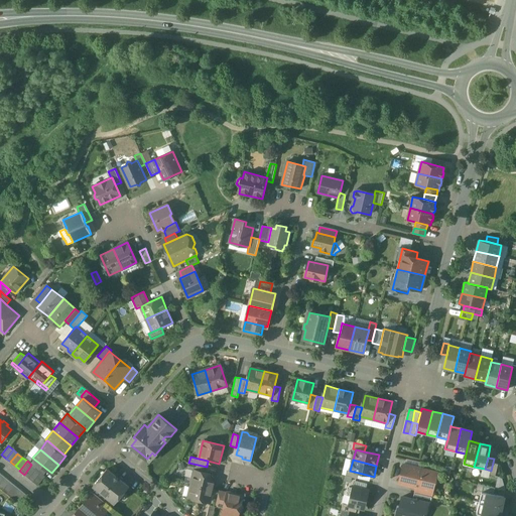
[(207,467),(188,463),(187,469),(195,470),(205,473),(207,467)]
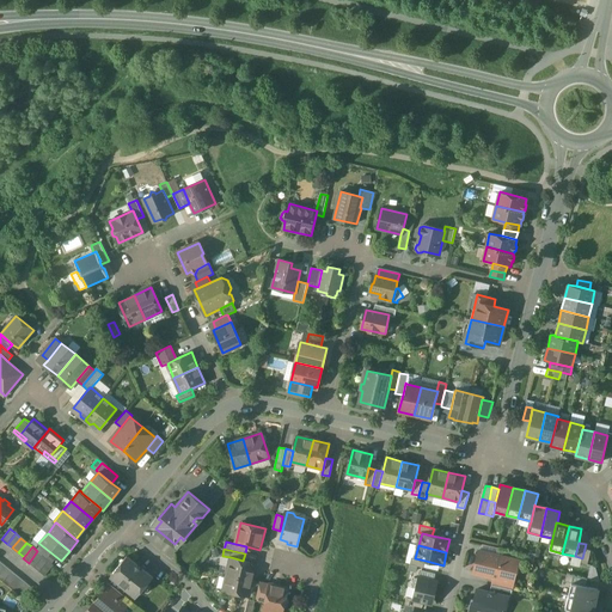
[(591,551),(585,549),(582,558),(581,563),(587,564),(591,551)]
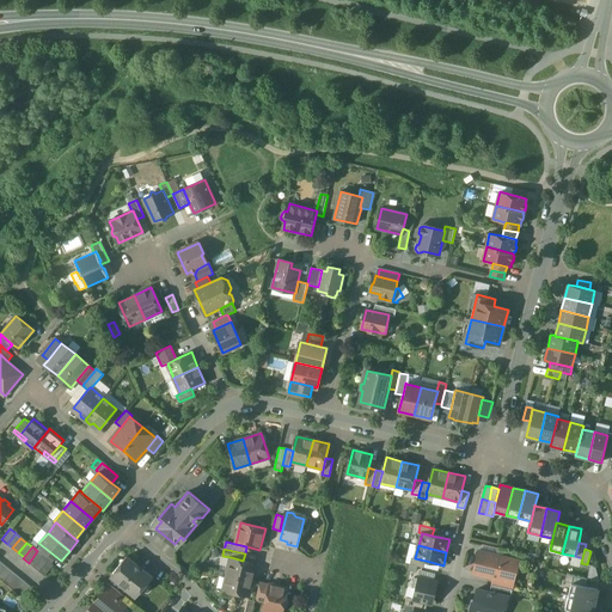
[(37,551),(29,563),(34,567),(43,556),(37,551)]
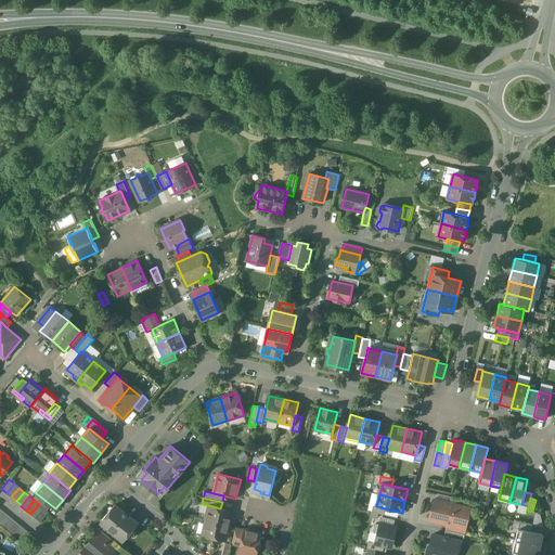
[(468,507),(435,500),(429,520),(447,525),(463,528),(463,527),(468,507)]
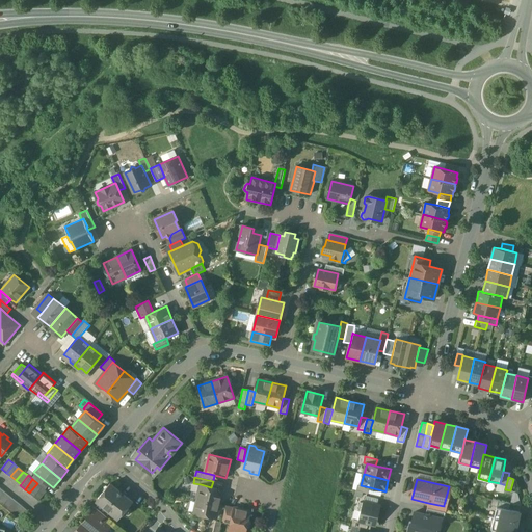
[(213,481),(211,487),(222,489),(223,483),(213,481)]
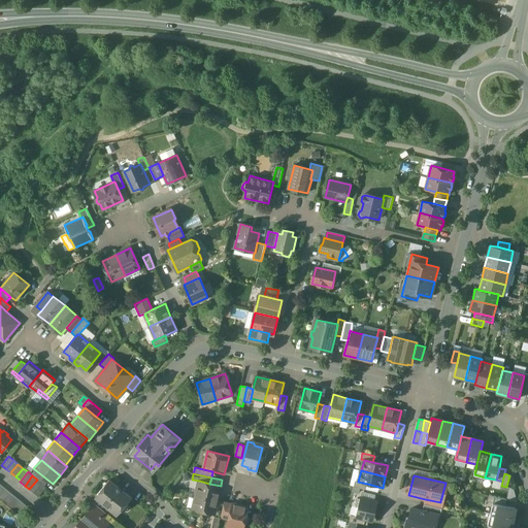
[(37,480),(29,489),(34,493),(42,484),(37,480)]
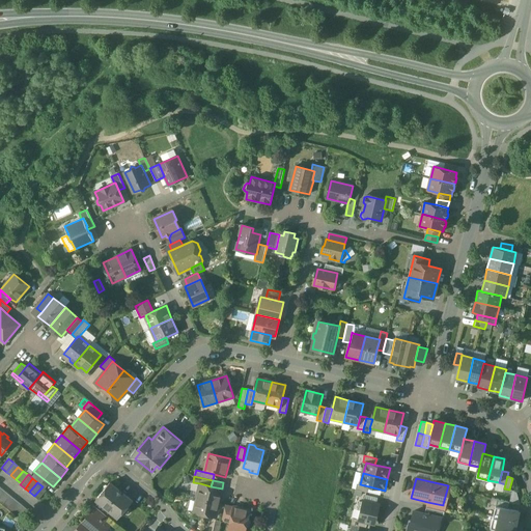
[(133,501),(110,482),(96,499),(118,518),(133,501)]
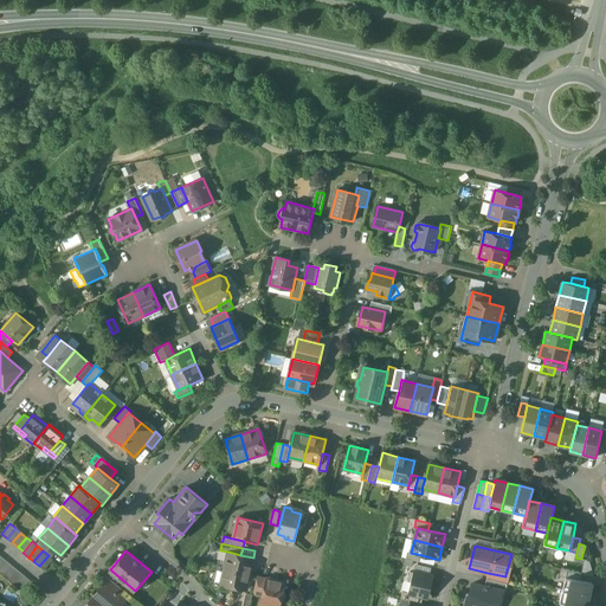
[(240,555),(229,552),(225,568),(250,574),(255,558),(253,558),(240,555)]
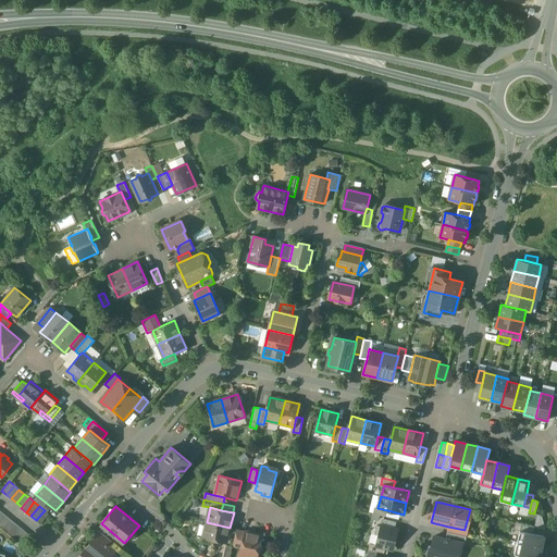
[(378,508),(375,507),(373,514),(386,517),(387,510),(378,508)]
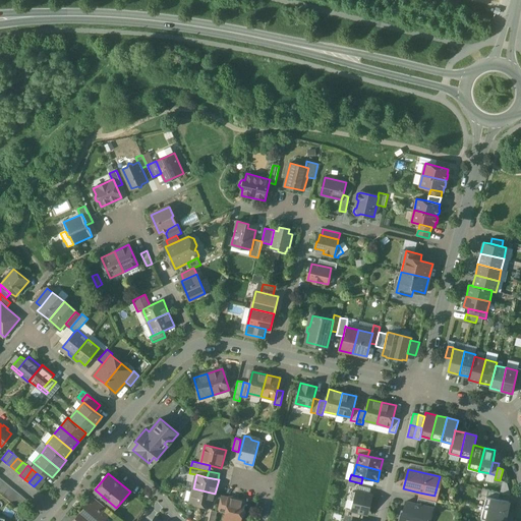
[(42,477),(34,486),(39,490),(46,481),(42,477)]
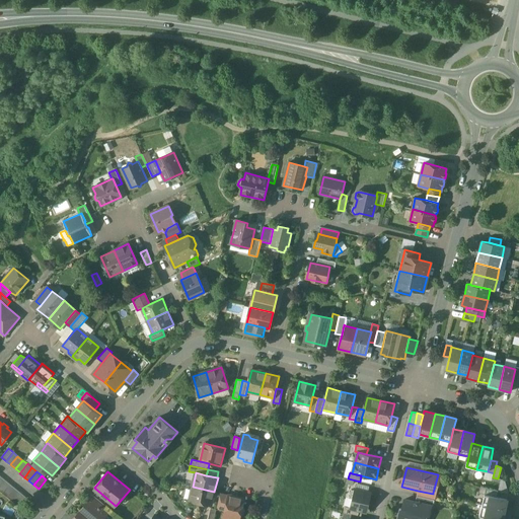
[(5,480),(0,487),(0,491),(3,494),(10,485),(5,480)]
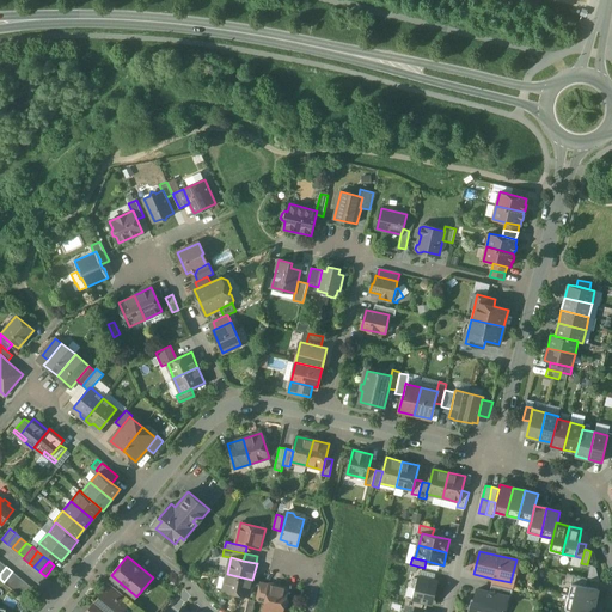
[(17,576),(12,571),(4,582),(8,586),(17,576)]
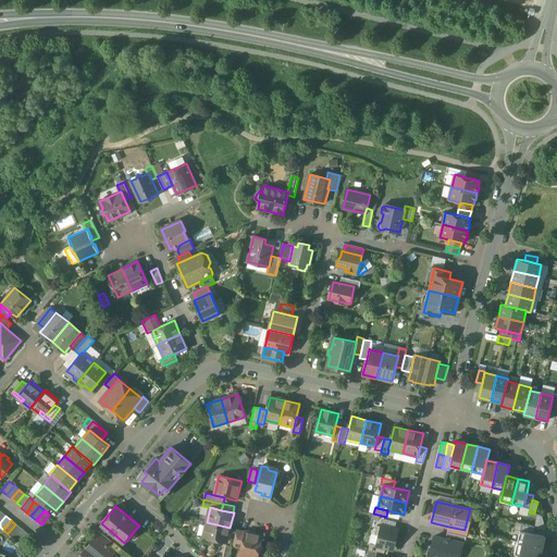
[(396,522),(383,520),(382,525),(395,529),(396,522)]
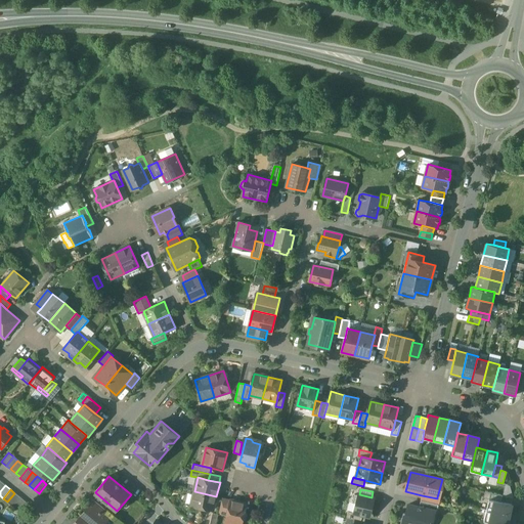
[(216,496),(194,491),(191,506),(213,510),(216,496)]
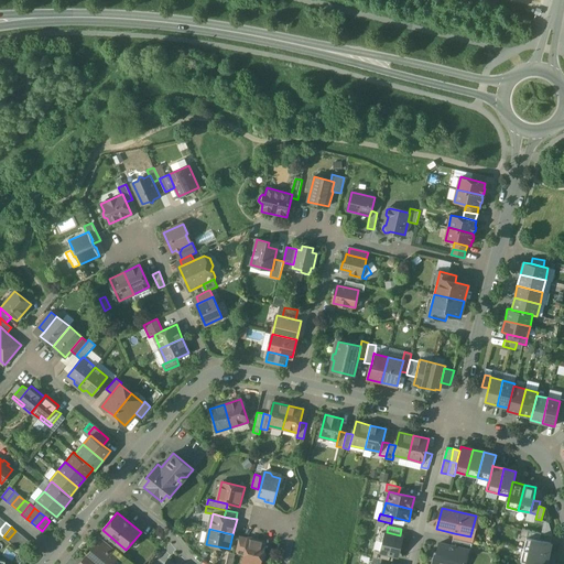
[(542,534),(522,530),(521,537),(527,538),(540,541),(542,534)]
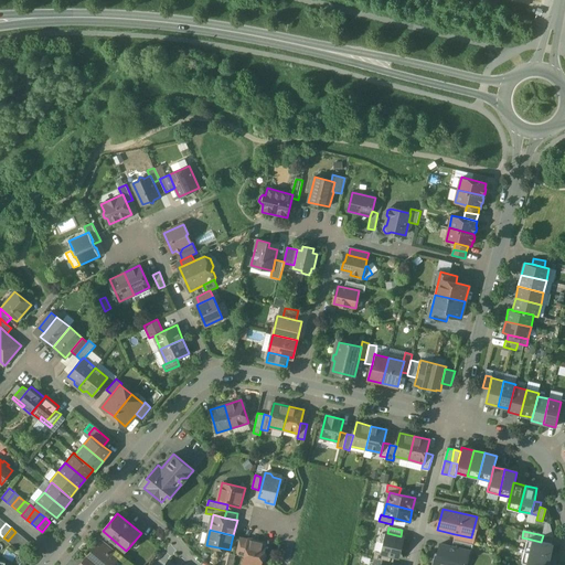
[(21,536),(16,532),(8,541),(13,545),(21,536)]
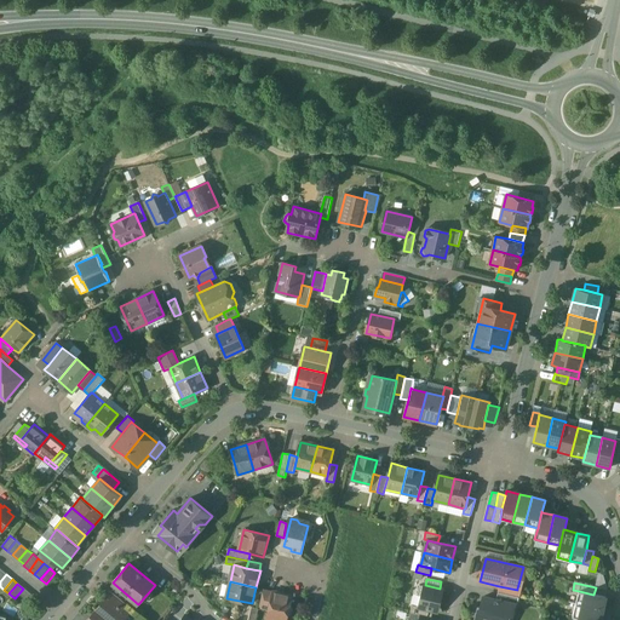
[(425,585),(423,585),(423,586),(420,596),(418,607),(434,610),(438,612),(445,590),(425,585)]
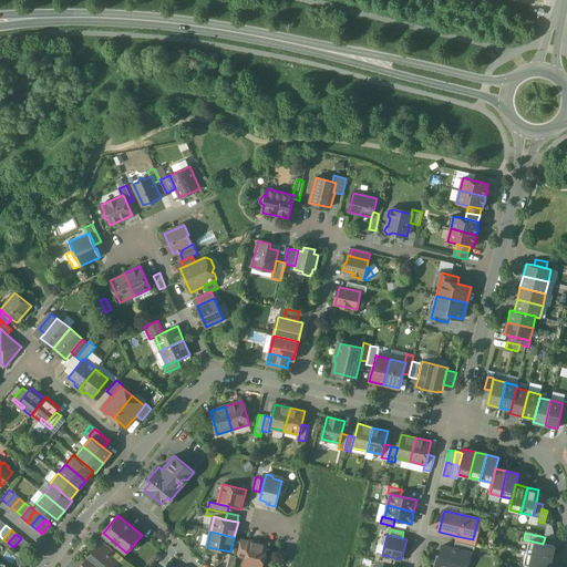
[(473,539),(456,536),(455,542),(475,547),(476,539),(473,538),(473,539)]
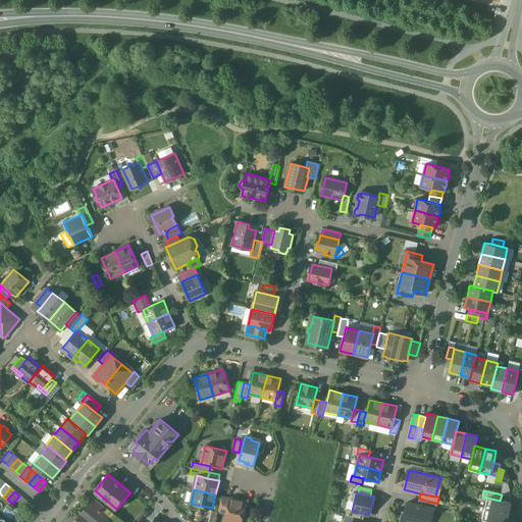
[(19,496),(12,504),(16,508),(17,508),(24,499),(19,496)]
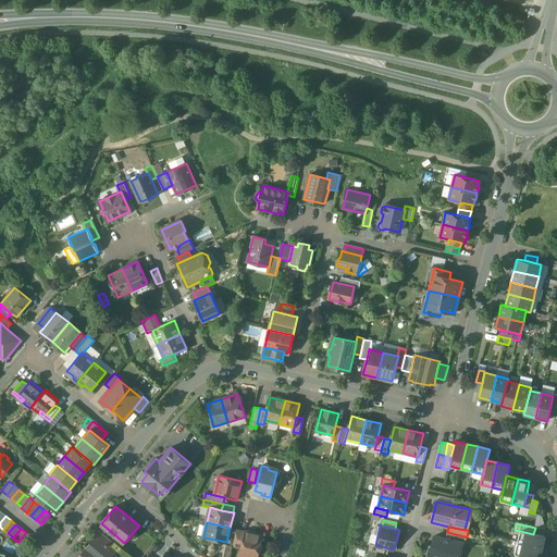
[(246,532),(236,530),(233,545),(242,547),(246,532)]
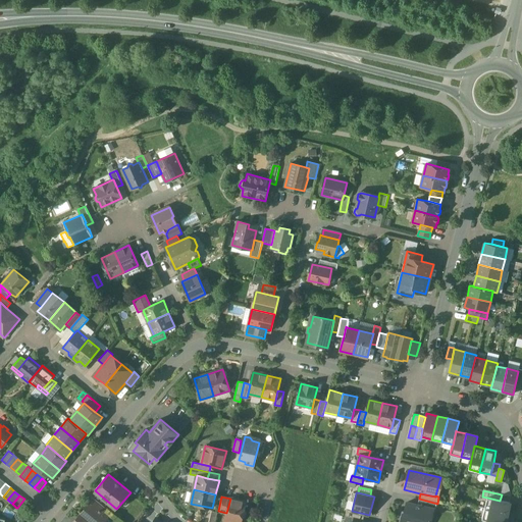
[(500,501),(487,498),(484,508),(508,514),(510,503),(500,501)]
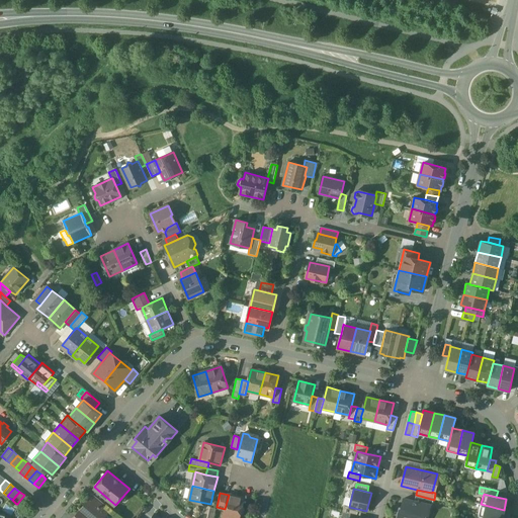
[(24,495),(17,504),(21,508),(28,499),(24,495)]
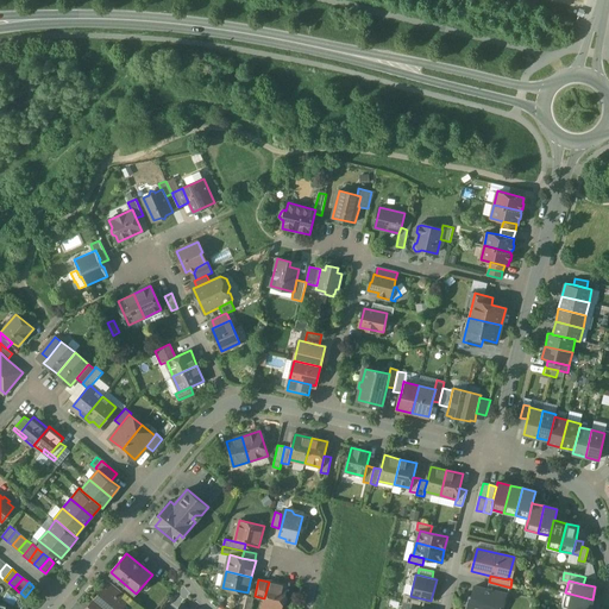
[(125,594),(110,582),(105,588),(120,600),(125,594)]
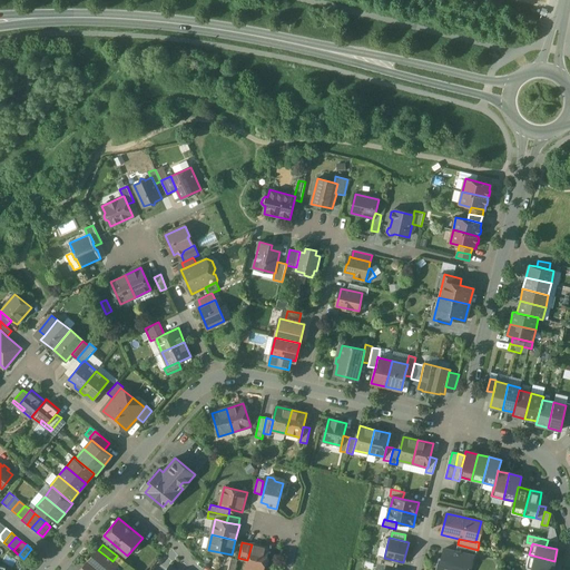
[(268,548),(252,544),(247,560),(246,569),(249,569),(262,569),(264,567),(267,564),(268,560),(266,557),(268,548)]
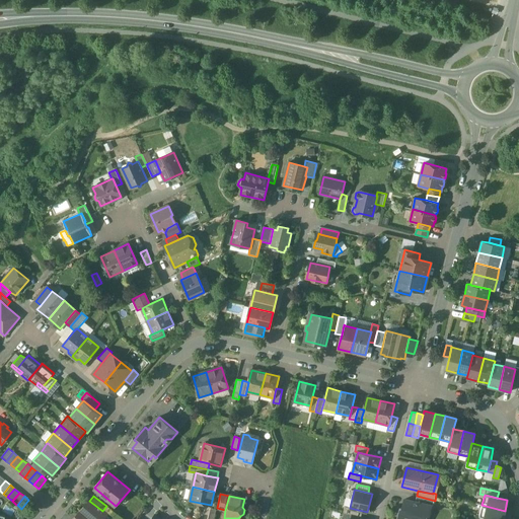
[(435,501),(417,496),(416,502),(431,506),(431,507),(433,508),(435,501)]
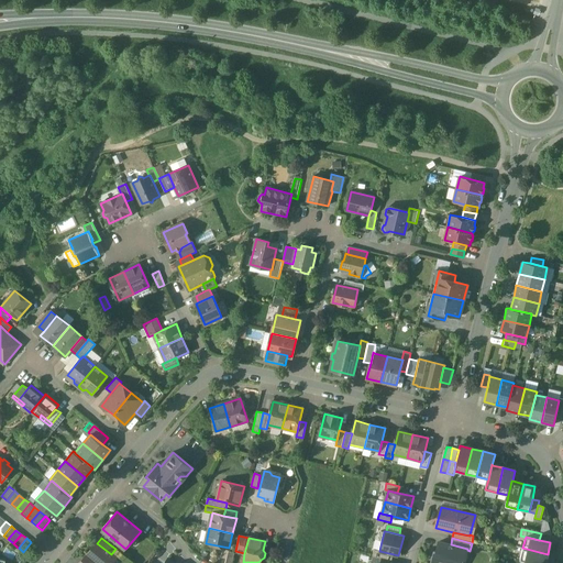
[(97,543),(97,542),(87,554),(97,562),(111,562),(116,559),(111,554),(97,543)]
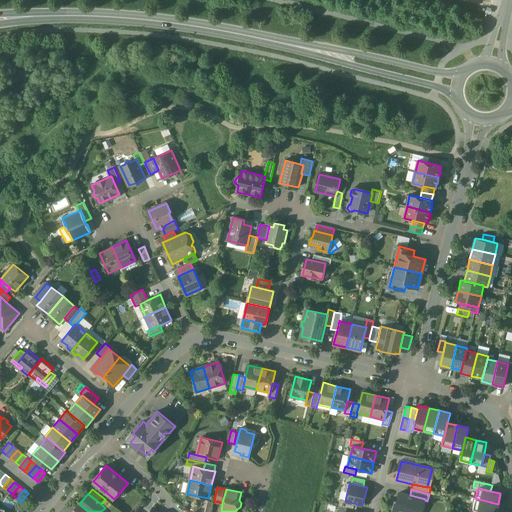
[(410,495),(399,493),(397,501),(395,501),(393,511),(397,511),(402,511),(403,510),(407,511),(406,511),(419,511),(421,508),(423,508),(425,500),(425,499),(410,495)]
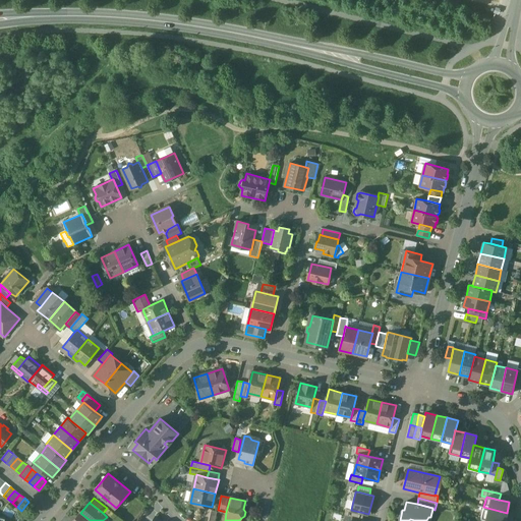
[(504,520),(507,513),(483,507),(481,518),(491,520),(495,520),(504,520)]
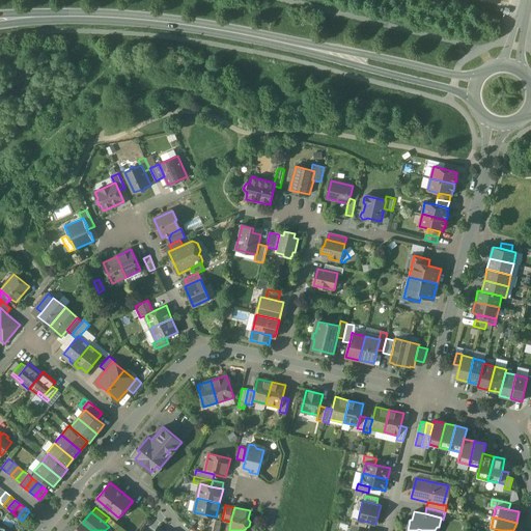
[(358,520),(353,519),(352,525),(369,529),(371,523),(358,520)]
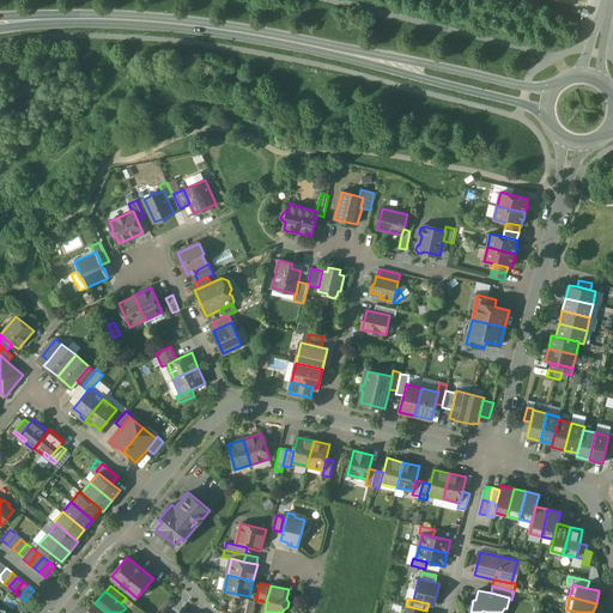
[(253,612),(255,602),(249,600),(246,612),(253,612)]
